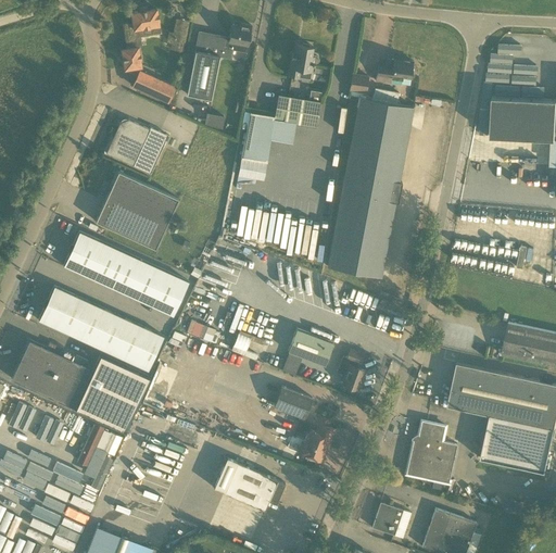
[(148,14),(147,11),(140,12),(141,14),(133,16),(134,26),(124,27),(128,51),(122,52),(124,60),(122,60),(122,65),(124,64),(125,72),(129,72),(131,88),(167,103),(174,90),(140,74),(138,50),(135,51),(134,39),(160,35),(156,12),(148,14)]
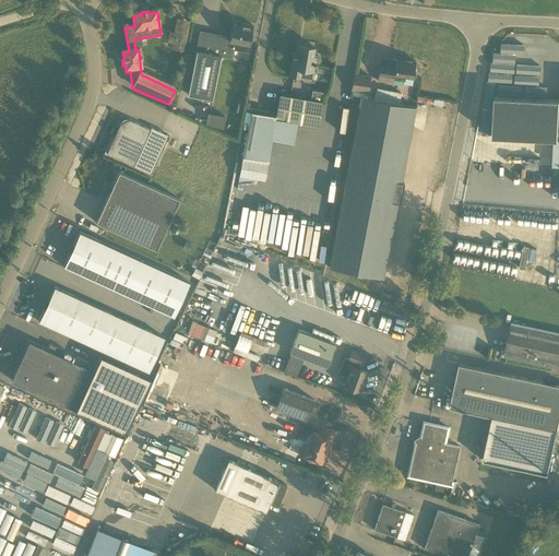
[(178,21),(175,35),(170,34),(168,45),(173,45),(173,50),(185,54),(190,23),(178,21)]
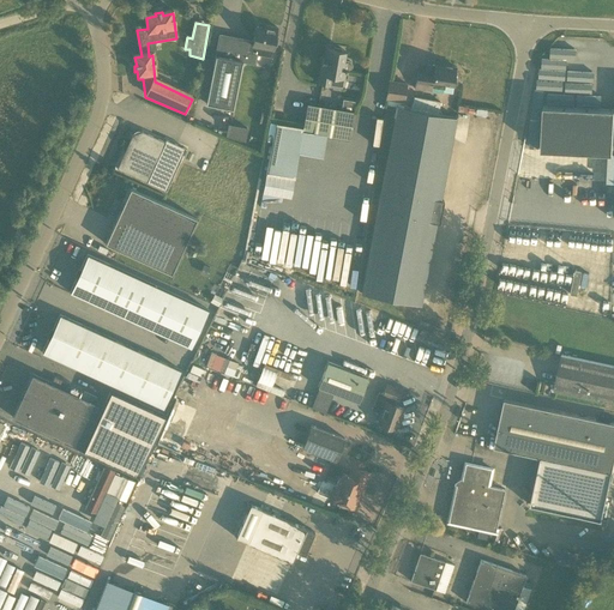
[(259,49),(274,53),(275,49),(277,50),(278,40),(276,40),(278,31),(265,29),(264,31),(256,30),(253,46),(252,48),(259,49)]
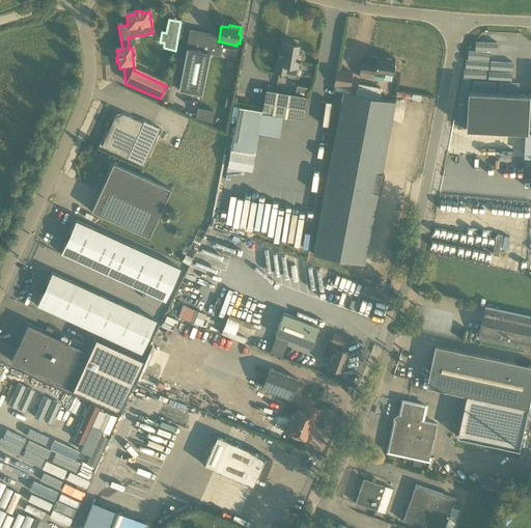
[(201,98),(210,56),(221,58),(224,43),(218,42),(219,39),(190,33),(186,52),(178,92),(201,98)]
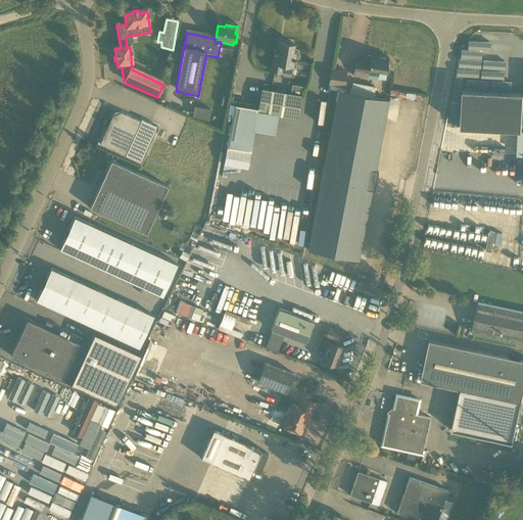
[(282,67),(293,69),(294,63),(295,63),(296,62),(298,61),(299,60),(300,58),(299,56),(297,55),(293,54),(294,47),(291,46),(291,45),(284,43),(284,45),(279,44),(277,52),(275,52),(274,57),(275,57),(272,75),(281,76),(282,67)]
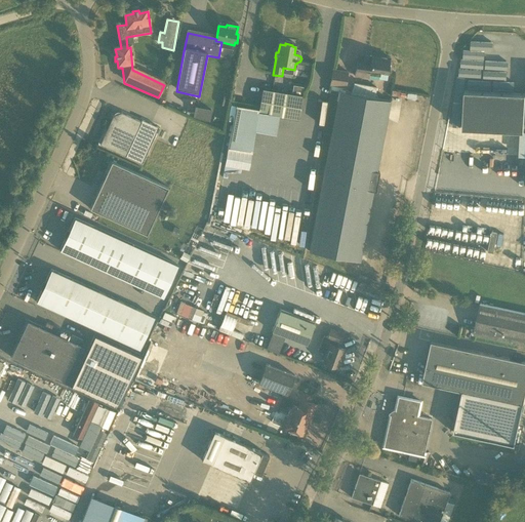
[(372,58),(365,57),(364,65),(357,64),(355,78),(370,81),(376,82),(387,83),(389,74),(391,74),(392,68),(389,68),(390,61),(372,58)]
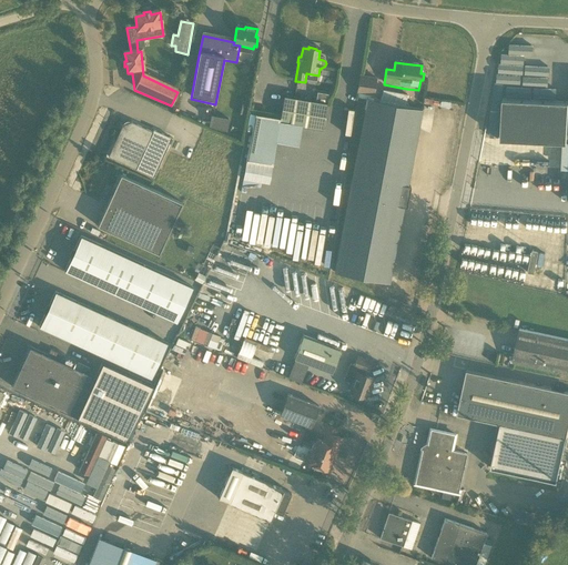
[(374,97),(376,80),(359,78),(357,94),(374,97)]
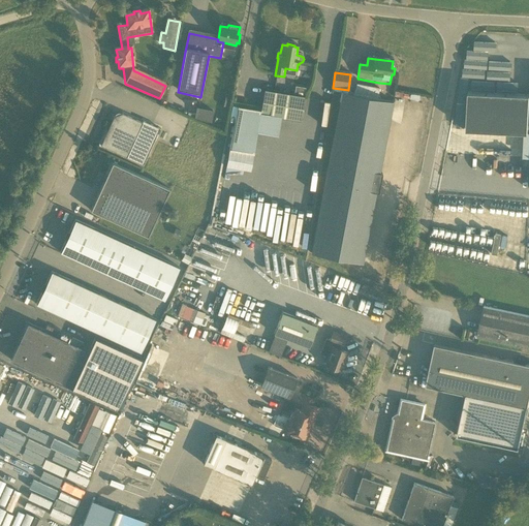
[(301,124),(305,99),(265,92),(261,109),(260,117),(301,124)]
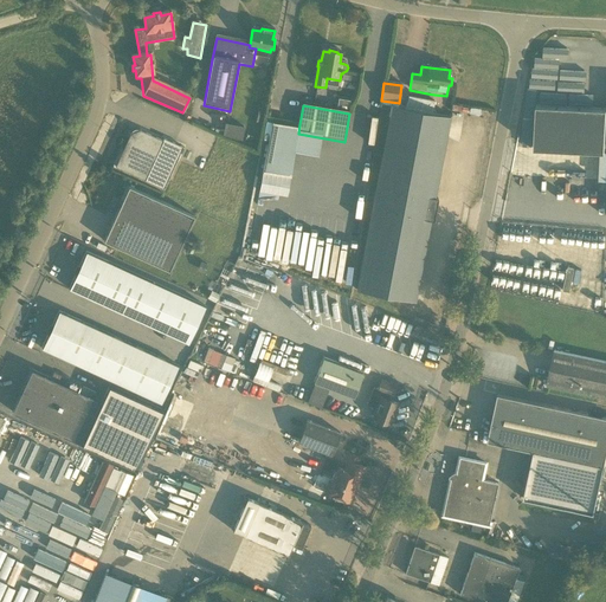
[(252,123),(259,124),(263,111),(255,109),(252,123)]
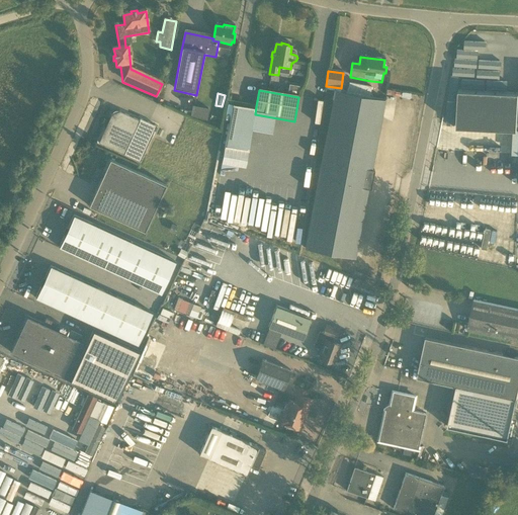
[(355,260),(368,190),(371,191),(374,172),(372,172),(378,138),(384,102),(335,93),(305,251),(355,260)]
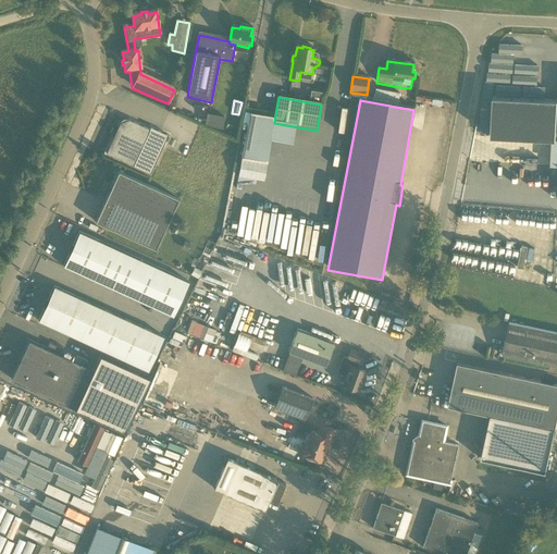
[(556,102),(493,100),(491,139),(556,143),(556,102)]
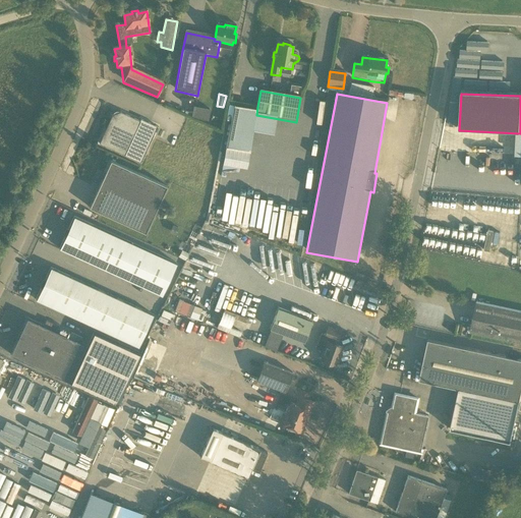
[(210,122),(213,111),(195,107),(193,118),(210,122)]
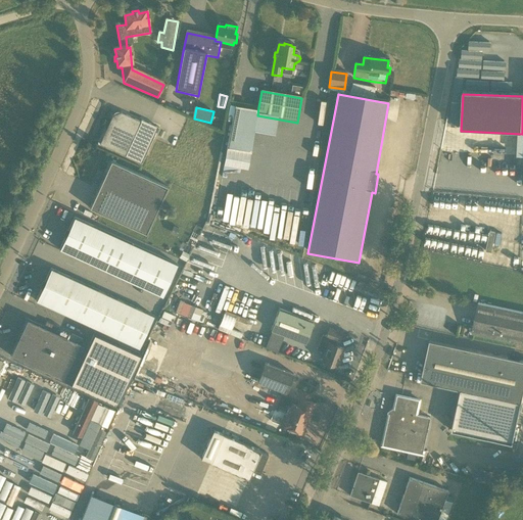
[(126,158),(141,125),(121,115),(112,119),(100,147),(126,158)]
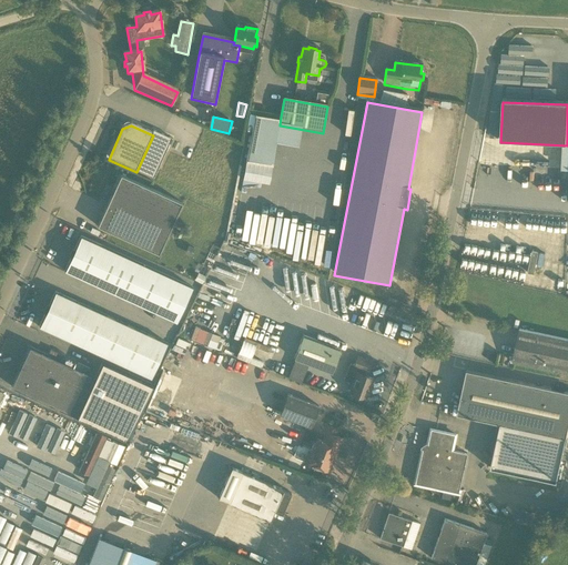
[(182,207),(121,178),(120,180),(121,181),(113,199),(112,199),(98,229),(159,258),(182,207)]
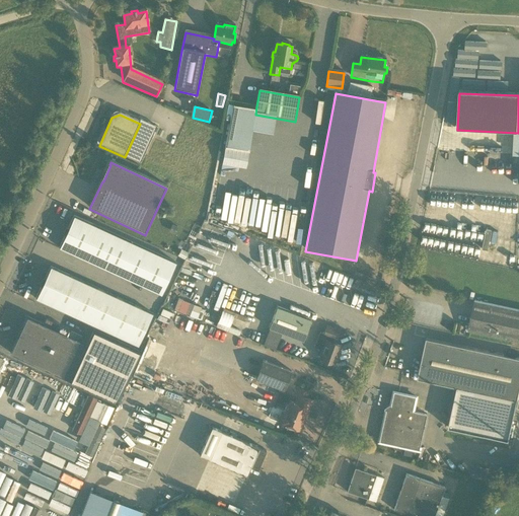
[(161,296),(176,264),(74,217),(59,249),(161,296)]
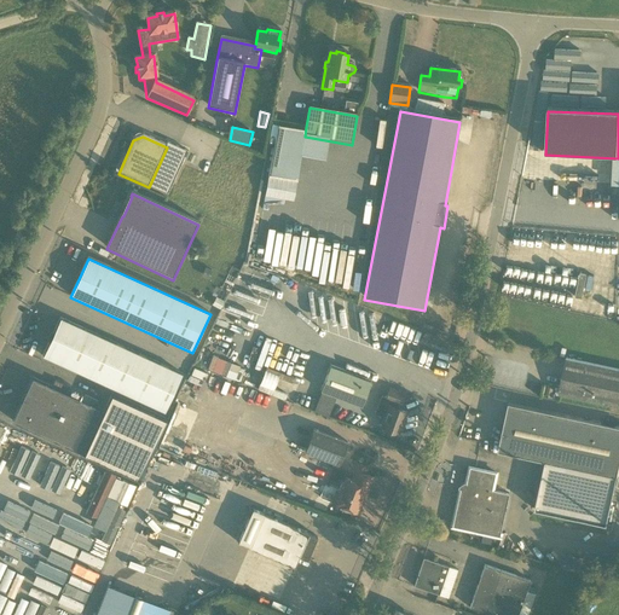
[(585,300),(589,278),(582,277),(578,299),(585,300)]
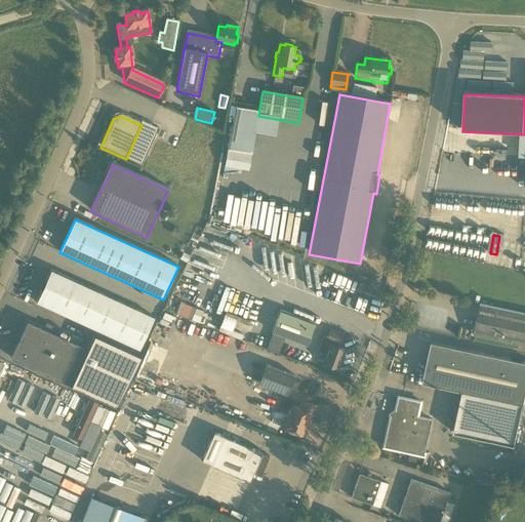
[(139,352),(155,319),(51,272),(36,305),(139,352)]
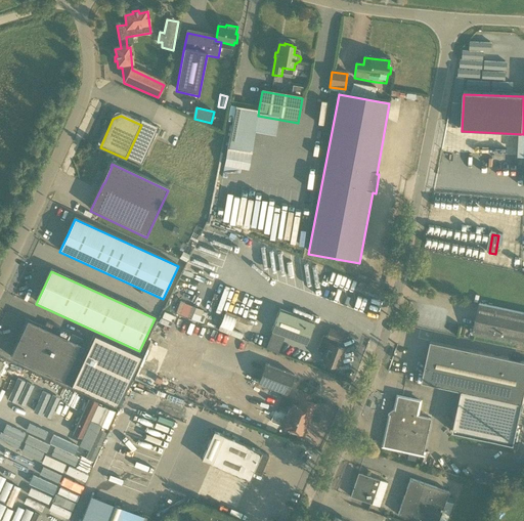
[(176,316),(202,323),(205,311),(179,304),(176,316)]
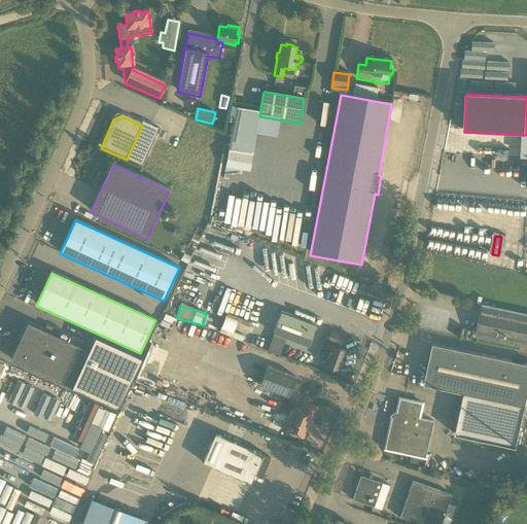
[(526,348),(526,317),(482,308),(476,338),(526,348)]
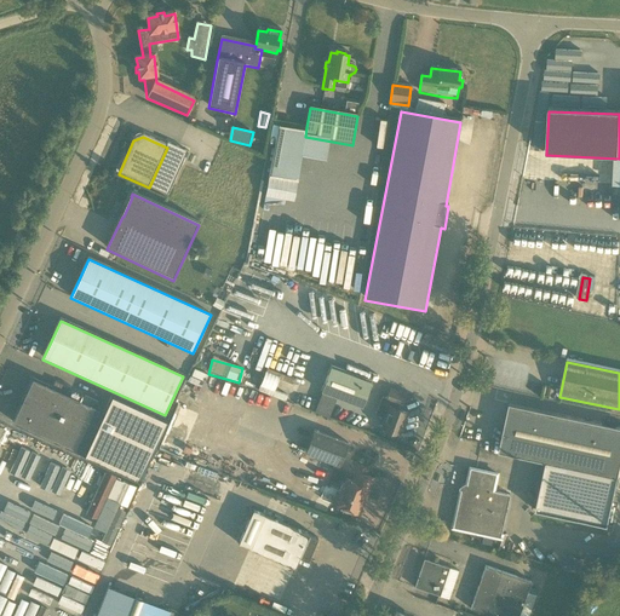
[(361,410),(363,403),(371,385),(331,370),(321,396),(361,410)]
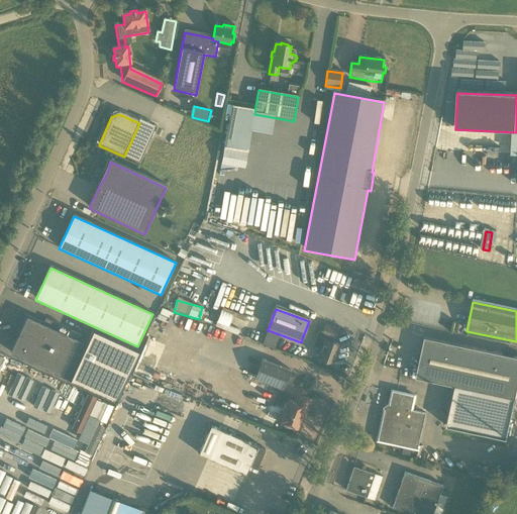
[(164,310),(159,319),(168,323),(173,314),(164,310)]
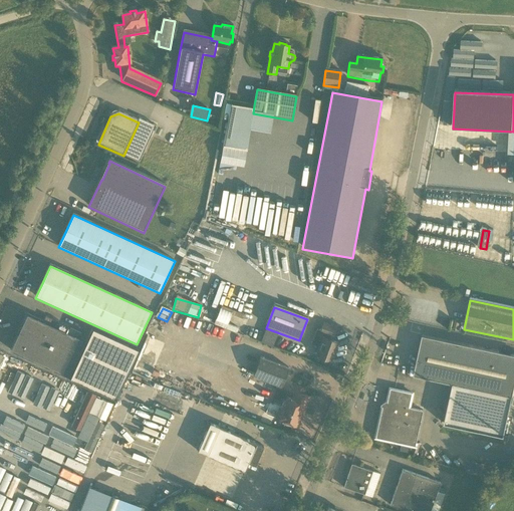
[(215,326),(235,333),(236,329),(229,327),(233,313),(221,309),(215,326)]
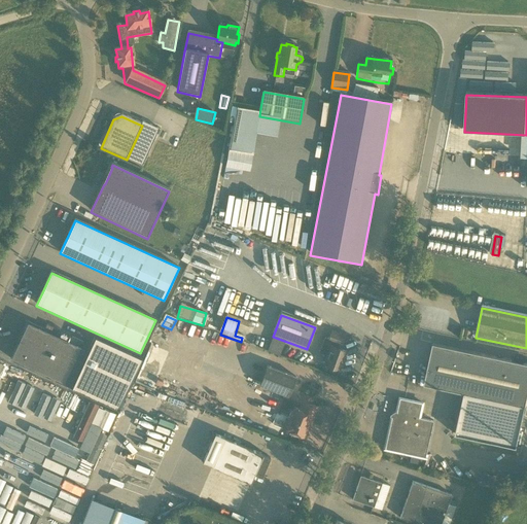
[(72,390),(90,353),(86,351),(28,324),(18,345),(19,346),(18,348),(11,361),(21,365),(21,367),(72,390)]
